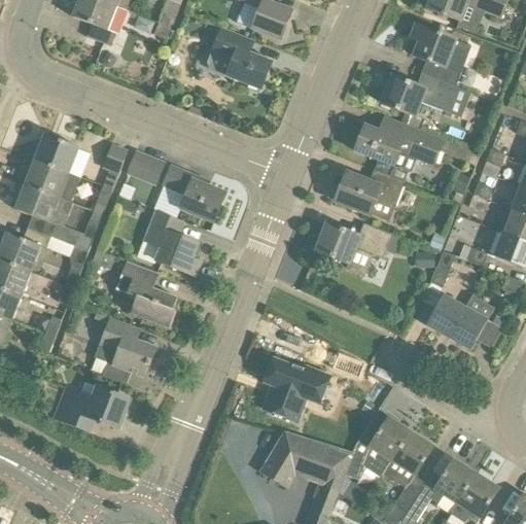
[(128,10),(116,5),(102,0),(78,0),(72,15),(92,23),(86,35),(111,45),(116,33),(119,34),(128,10)]
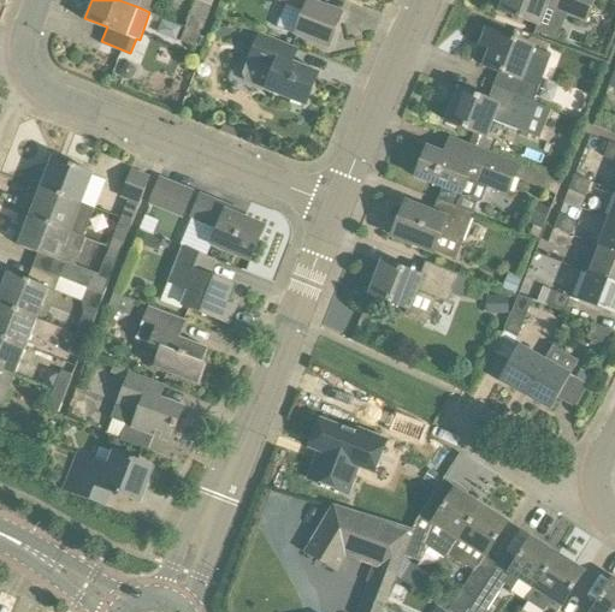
[(295,31),(329,45),(342,11),(314,0),(282,0),(303,9),(295,31)]
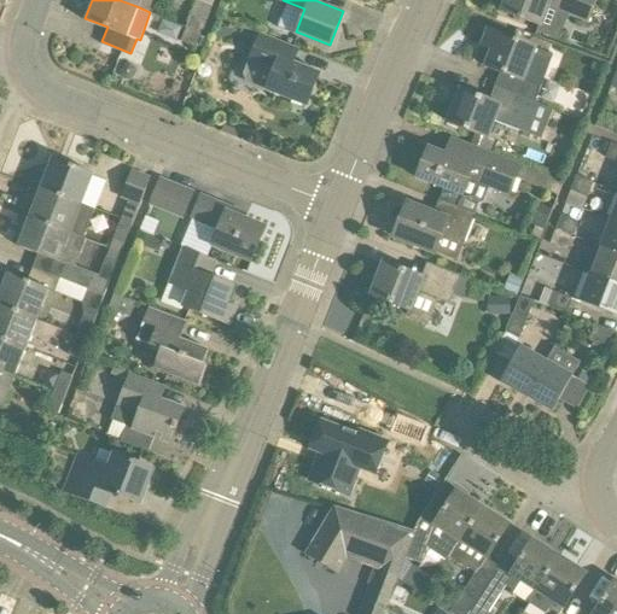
[(587,21),(594,0),(504,0),(501,9),(539,24),(547,5),(587,21)]
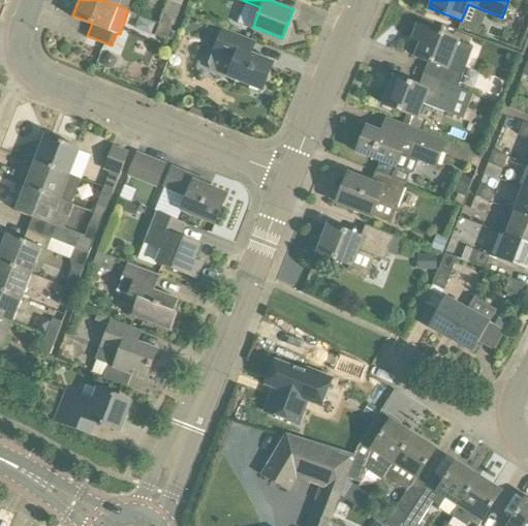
[(162,10),(158,22),(172,27),(176,16),(162,10)]
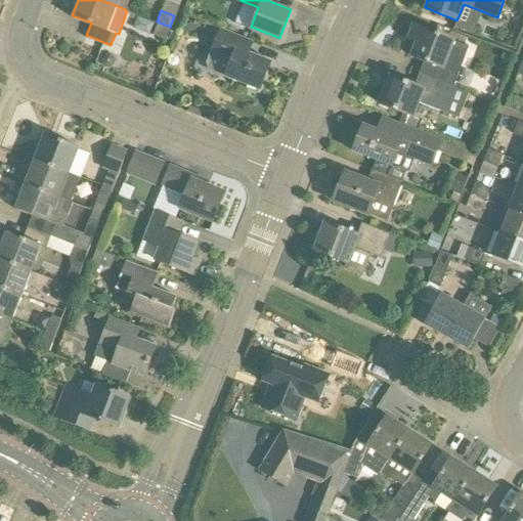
[(170,27),(157,22),(151,34),(166,38),(170,27)]
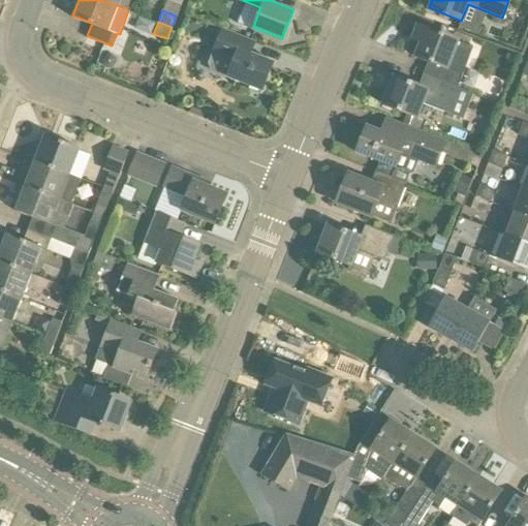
[(438,63),(433,75),(458,85),(467,60),(453,54),(459,39),(416,23),(411,36),(421,39),(414,55),(438,63)]
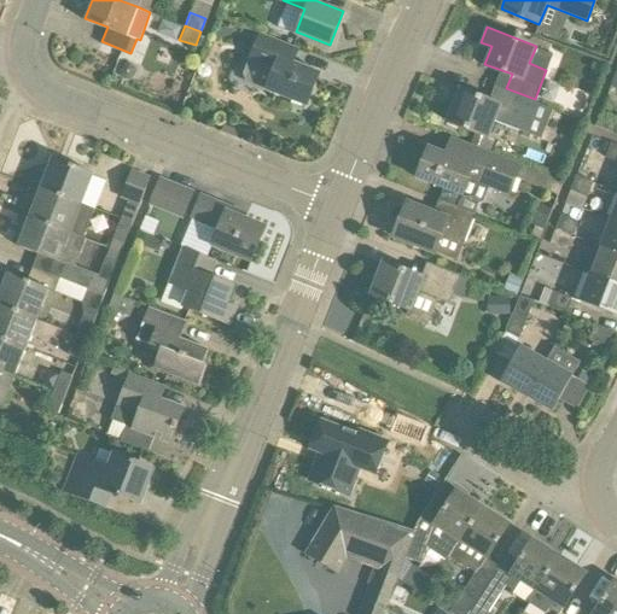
[(287,58),(294,44),(261,31),(245,69),(249,80),(267,87),(265,92),(301,105),(309,86),(313,87),(318,75),(313,74),(315,69),(287,58)]
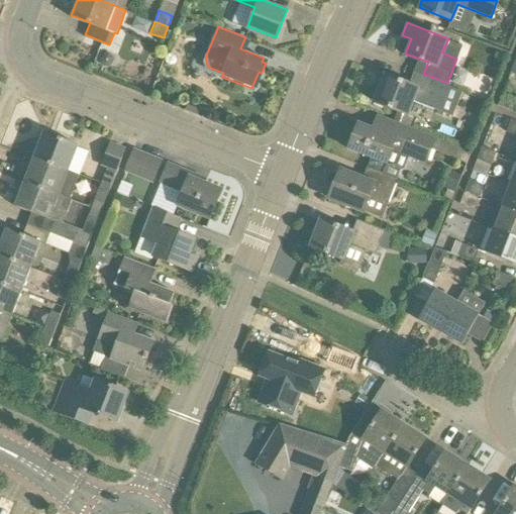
[(112,55),(108,52),(103,52),(99,56),(100,61),(104,65),(109,64),(112,60),(112,55)]
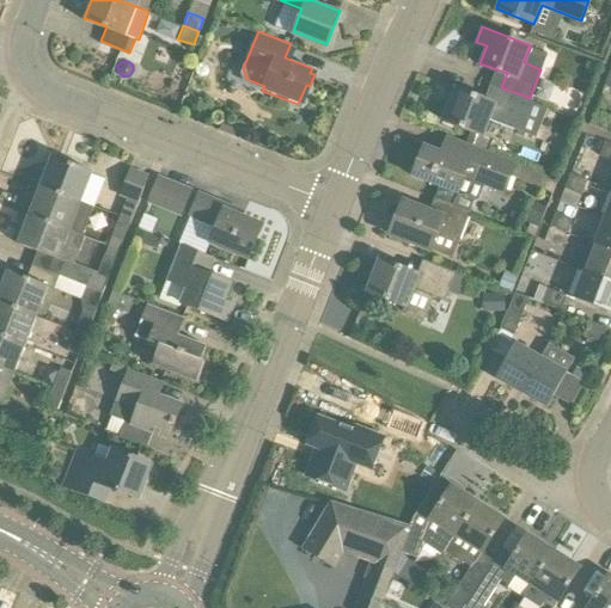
[(206,74),(208,72),(209,68),(208,65),(206,61),(202,61),(199,62),(196,65),(195,68),(196,72),(199,74),(202,75),(206,74)]
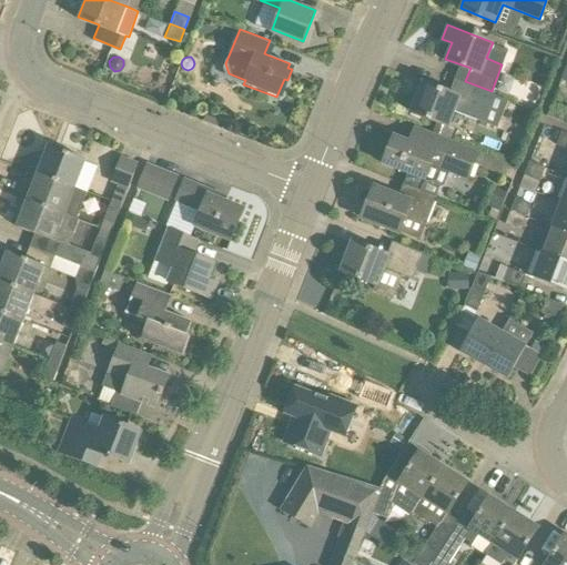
[(508,98),(492,91),(465,81),(459,94),(426,81),(424,86),(419,84),(416,94),(421,97),(414,112),(448,124),(455,109),(498,125),(508,98)]
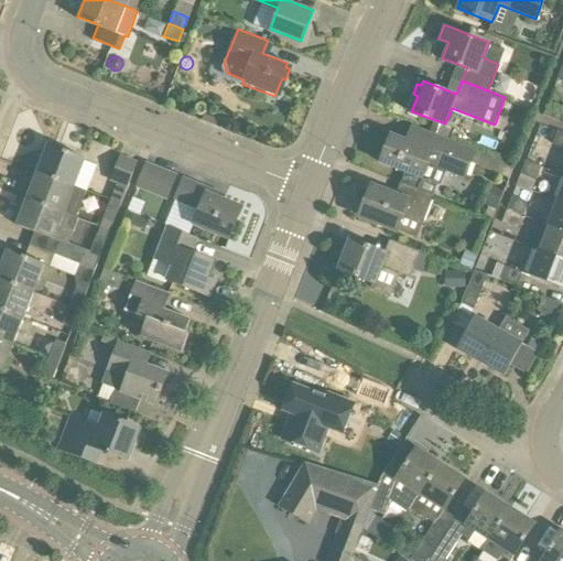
[(434,119),(430,130),(446,137),(451,126),(445,123),(434,119)]
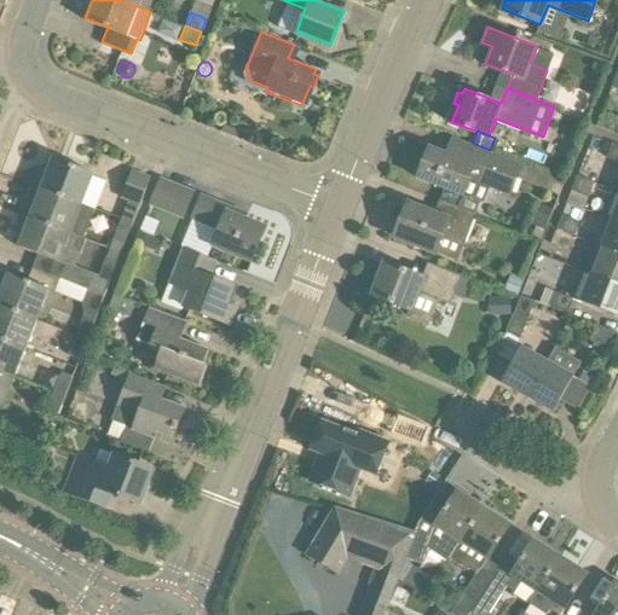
[(617,160),(617,144),(611,141),(605,156),(617,160)]
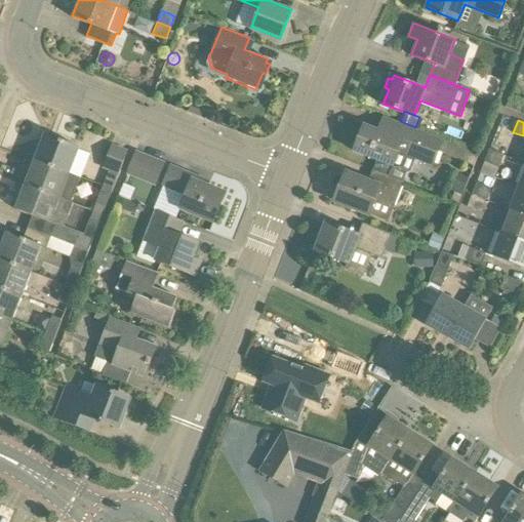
[(478,152),(442,137),(400,121),(395,135),(364,123),(354,149),(392,164),(397,150),(432,163),(437,150),(473,164),(478,152)]
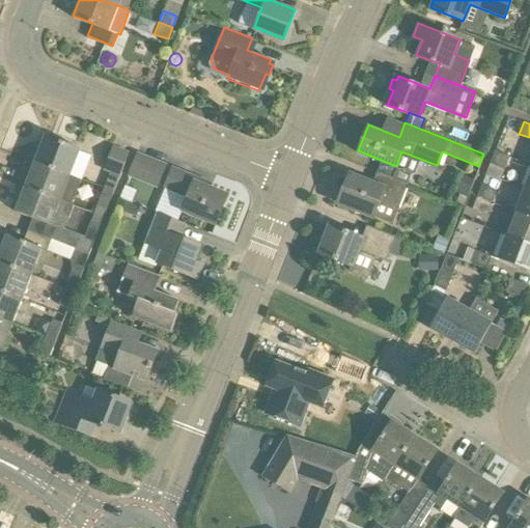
[(35,159),(70,172),(80,147),(46,134),(35,159)]
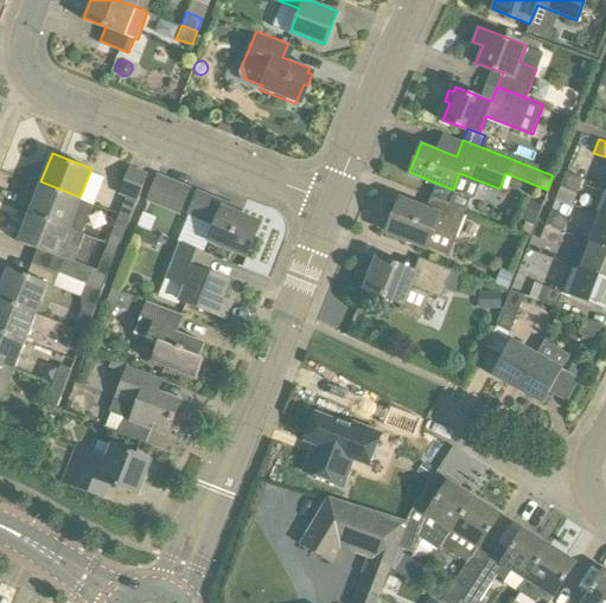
[(119,190),(138,197),(147,173),(128,166),(119,190)]
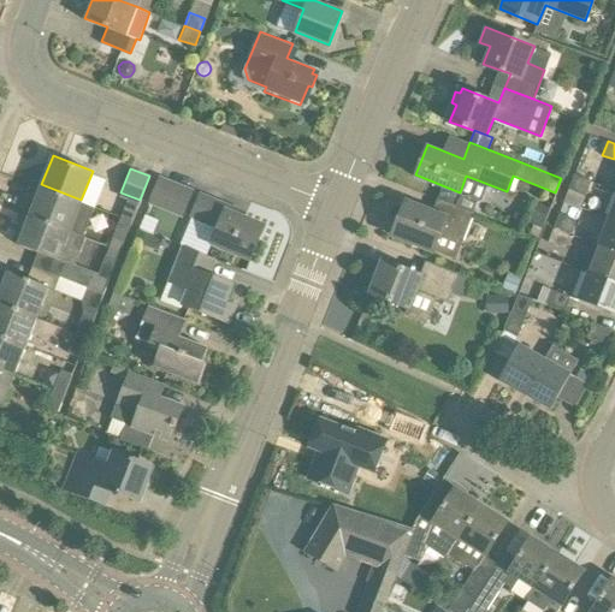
[(590,179),(573,173),(568,188),(585,194),(590,179)]
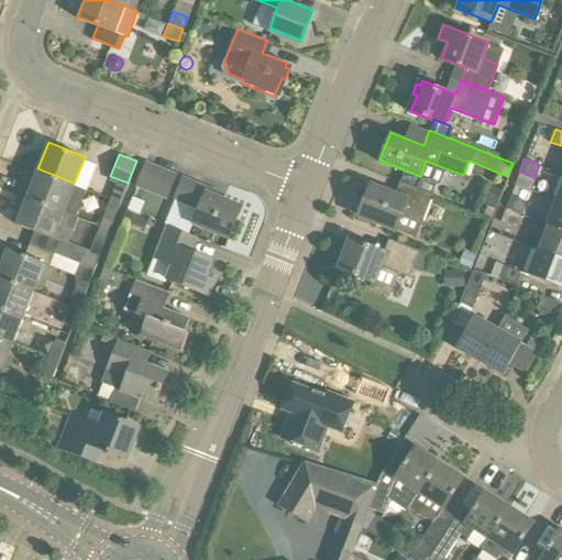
[(166,195),(175,174),(144,161),(135,183),(166,195)]
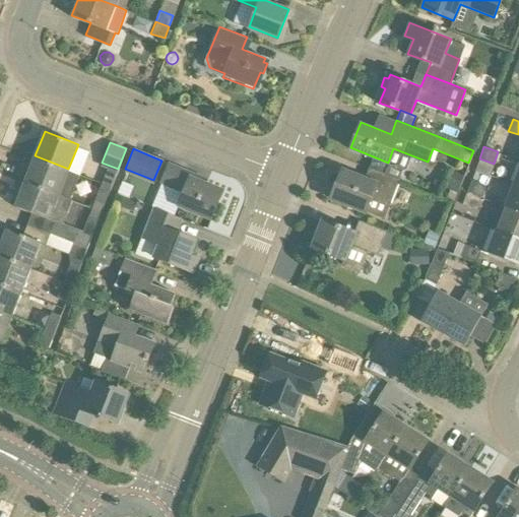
[(67,173),(68,169),(35,155),(24,181),(69,198),(77,177),(67,173)]
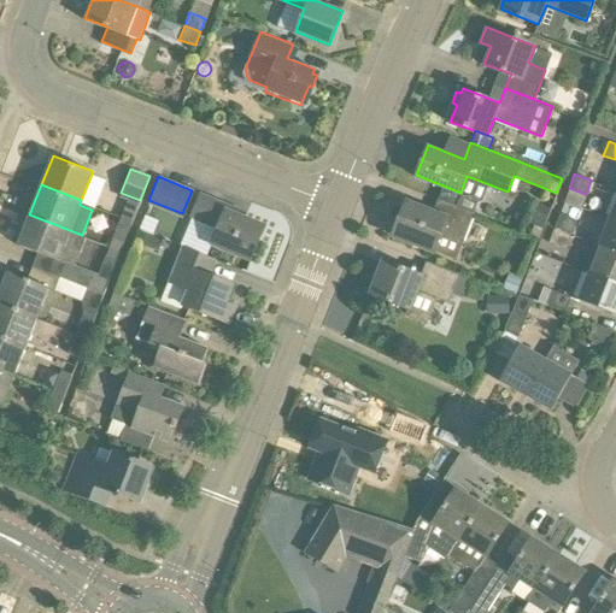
[(586,194),(569,188),(563,200),(580,207),(586,194)]
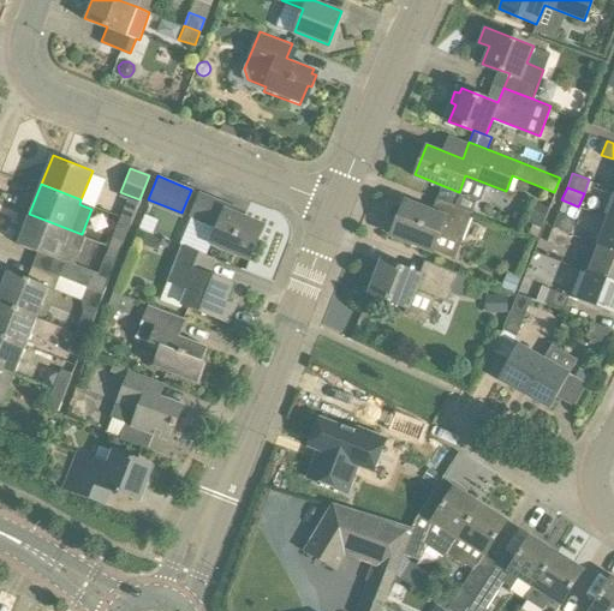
[(218,225),(210,241),(250,257),(263,225),(222,208),(225,203),(200,192),(191,214),(218,225)]
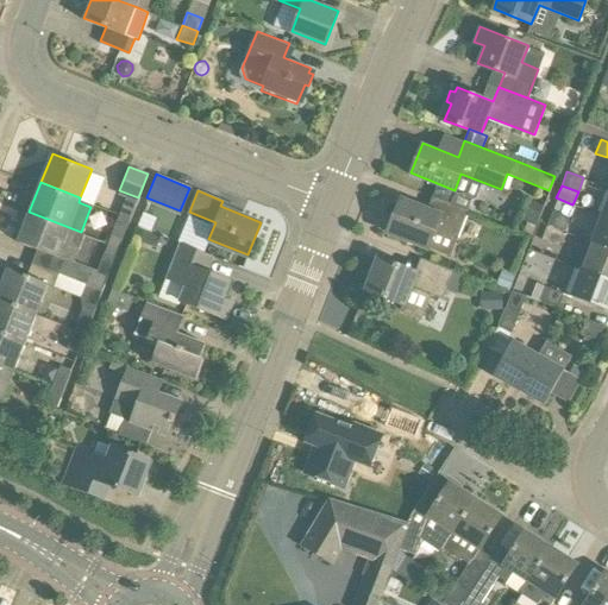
[(451,254),(468,208),(432,194),(427,208),(401,199),(394,214),(397,215),(392,232),(451,254)]
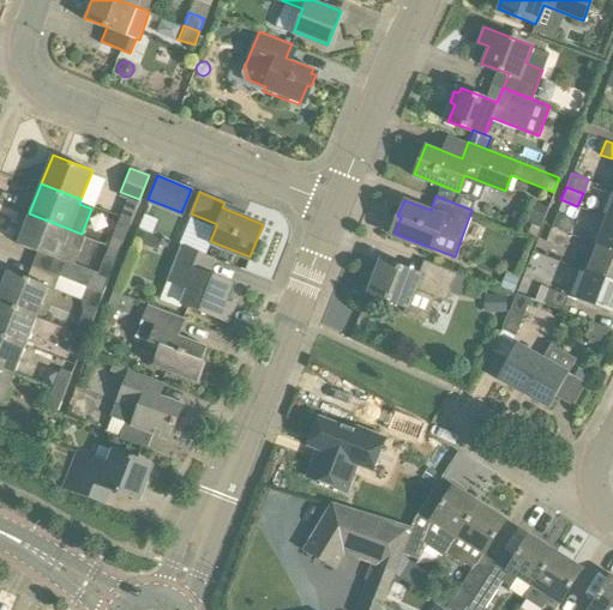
[(517,217),(530,222),(540,227),(541,223),(547,207),(524,199),(518,215),(517,217)]
